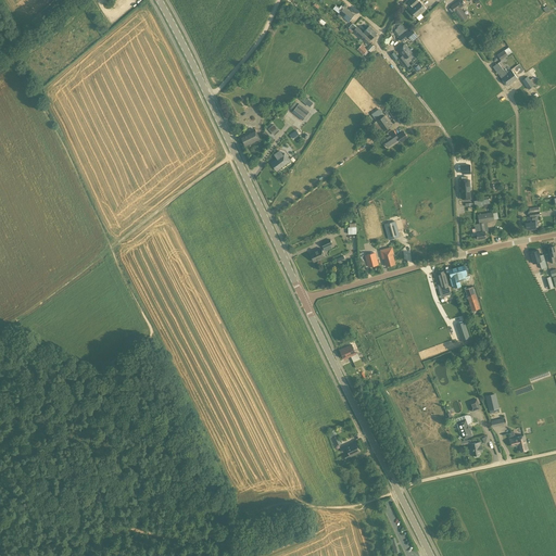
[(411,0),(408,2),(413,7),(409,10),(416,17),(426,9),(419,1),(417,0),(411,0)]
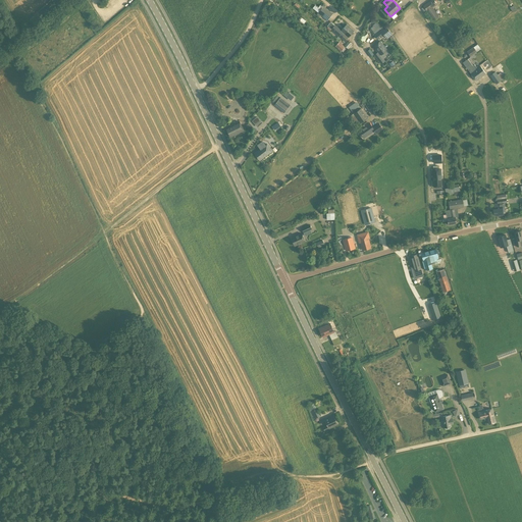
[(426,9),(429,14),(433,19),(437,16),(432,7),(436,4),(433,0),(430,0),(423,5),(424,6),(422,8),(424,11),(426,9)]
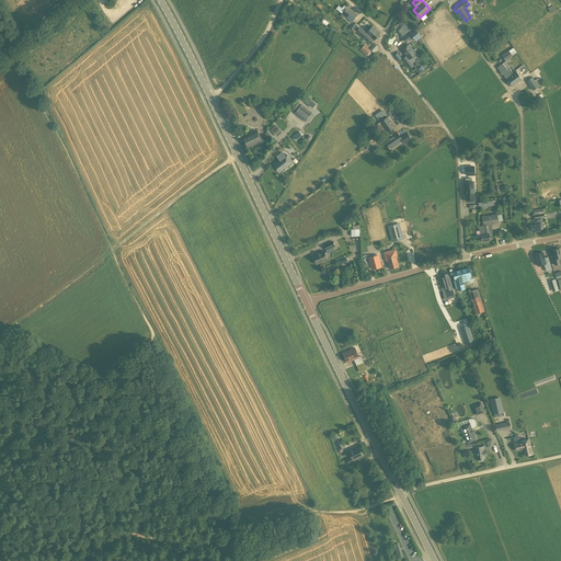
[(344,18),(345,16),(352,22),(358,15),(347,7),(344,6),(339,12),(341,14),(341,15),(344,18)]
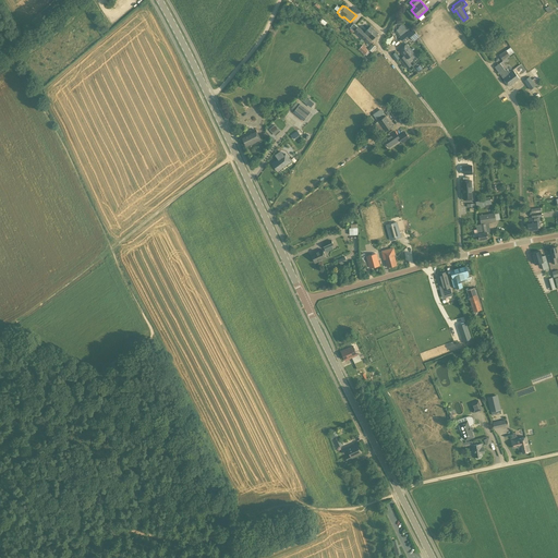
[(364,33),(358,27),(354,24),(350,28),(352,31),(352,32),(353,34),(354,32),(368,45),(378,33),(371,25),(364,33)]
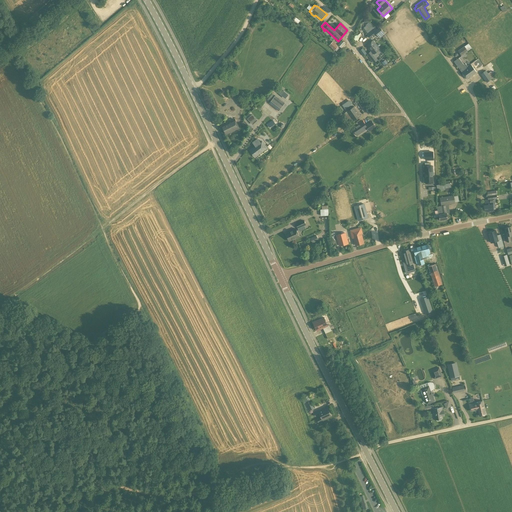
[(376,29),(375,27),(373,29),(366,34),(369,37),(371,37),(376,33),(380,38),(384,35),(385,33),(379,27),(376,29)]
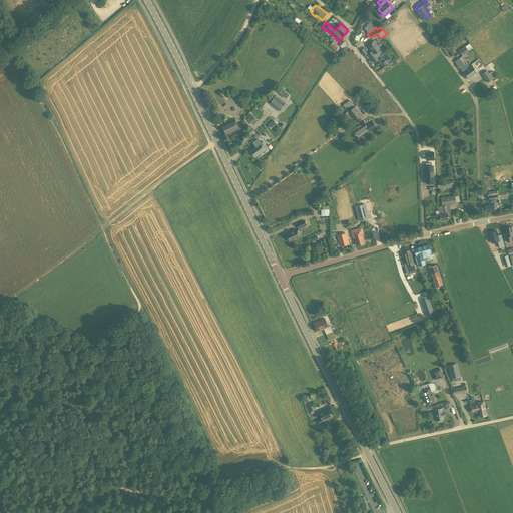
[(383,52),(380,49),(376,42),(374,40),(367,46),(372,52),(368,54),(373,60),(379,55),(383,52)]
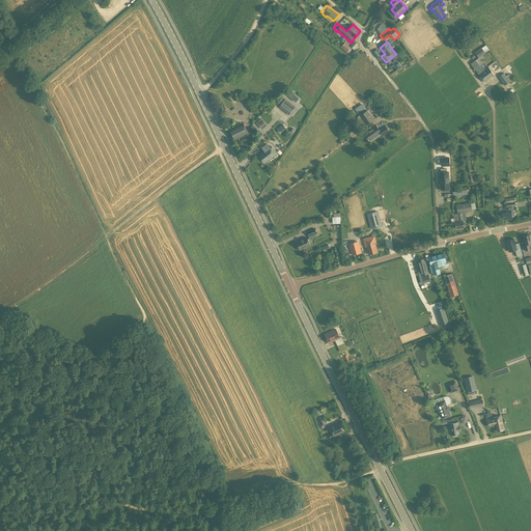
[(341,48),(346,52),(351,49),(345,44),(341,48)]
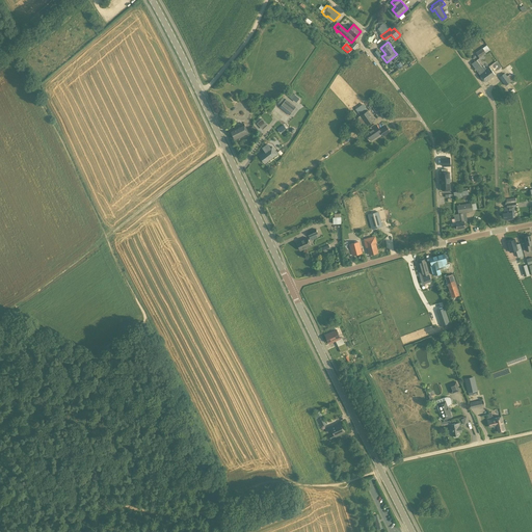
[(476,53),(479,58),(484,55),(490,50),(486,45),(482,48),(476,53)]
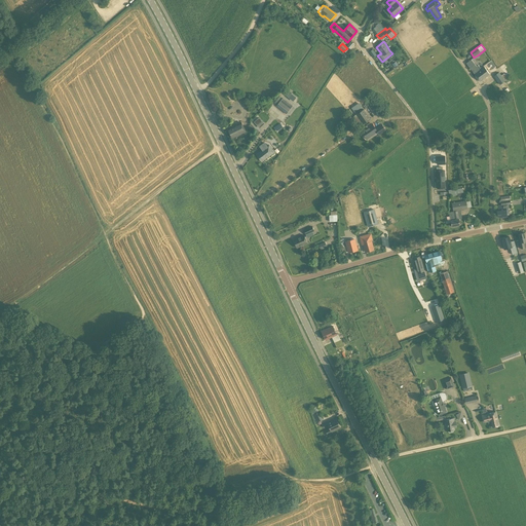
[(478,66),(477,67),(472,60),(466,63),(474,74),(479,70),(480,69),(478,66)]
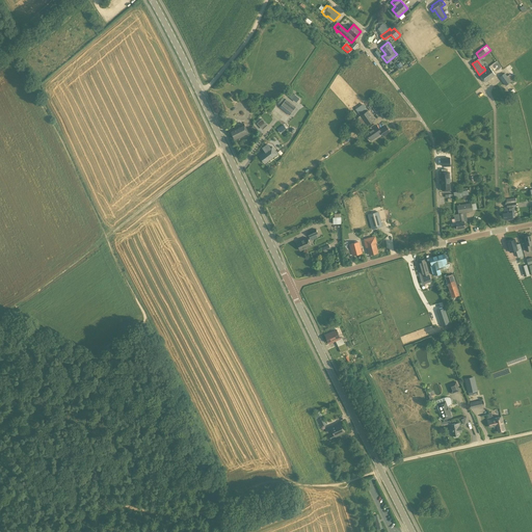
[(489,68),(484,71),(479,75),(485,82),(495,75),(489,68)]
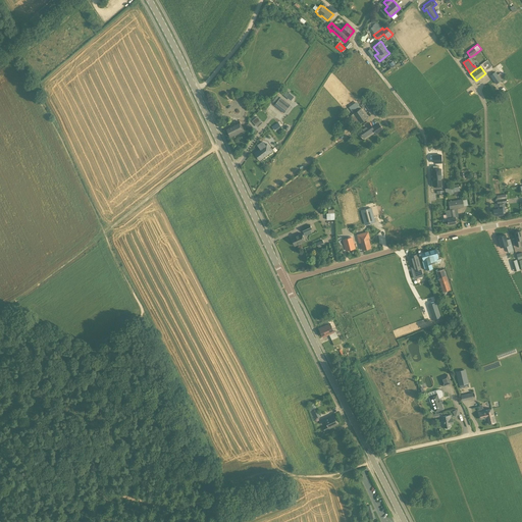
[(494,71),(489,75),(497,85),(502,81),(494,71)]
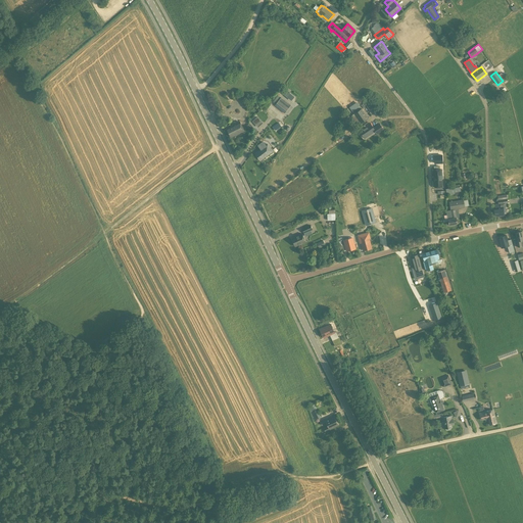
[(290,100),(293,96),(285,90),(282,94),(290,100)]
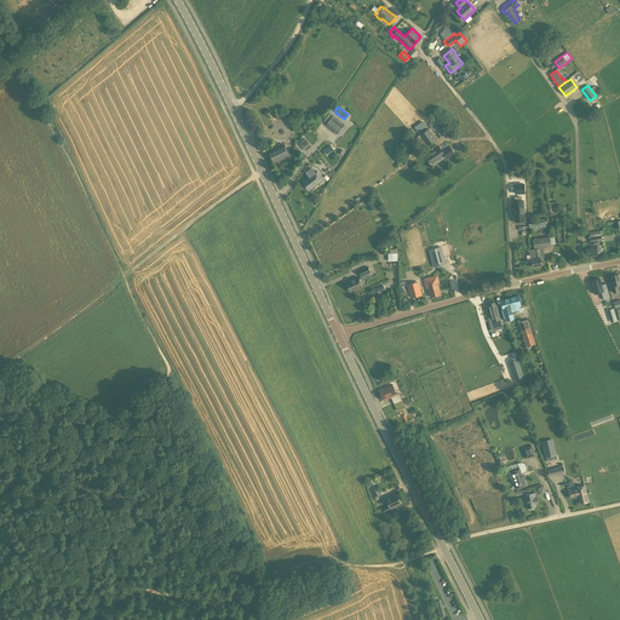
[(333,116),(326,126),(337,135),(342,128),(340,127),(343,124),(333,116)]
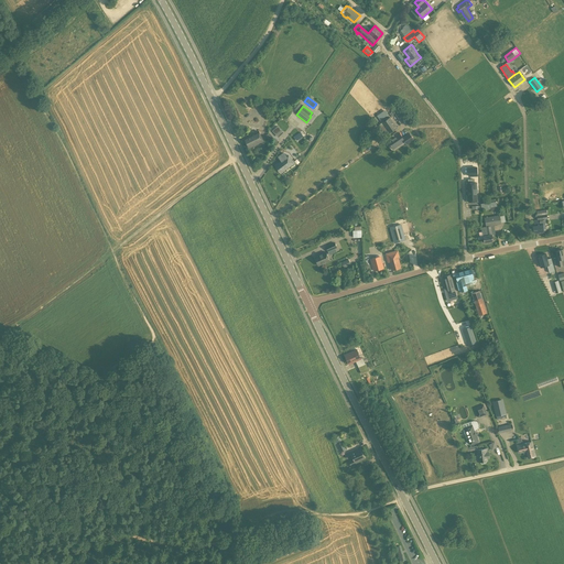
[(398,107),(392,111),(398,119),(403,115),(398,107)]
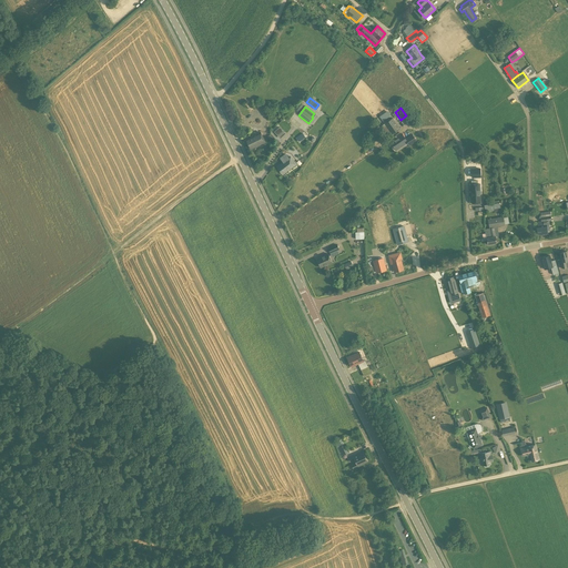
[(401,129),(393,118),(384,124),(392,134),(401,129)]
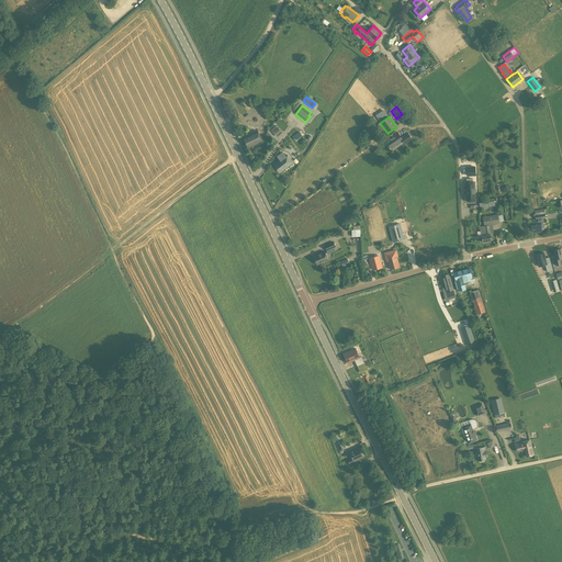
[(277,136),(281,132),(276,125),(270,130),(277,136)]
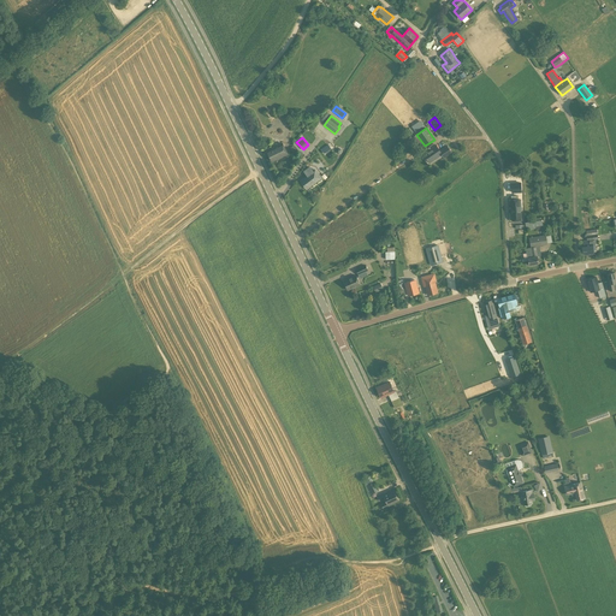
[(272,161),(288,154),(283,143),(267,152),(272,161)]
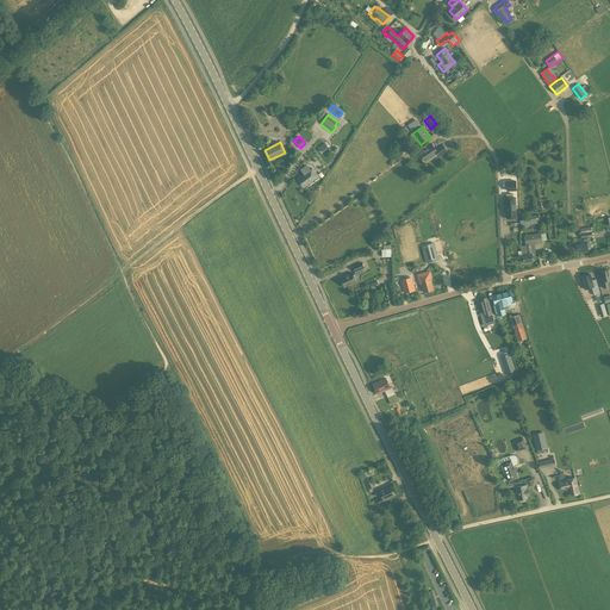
[(442,143),(435,149),(431,143),(427,147),(427,148),(419,153),(421,154),(425,161),(436,153),(440,156),(447,151),(442,143)]
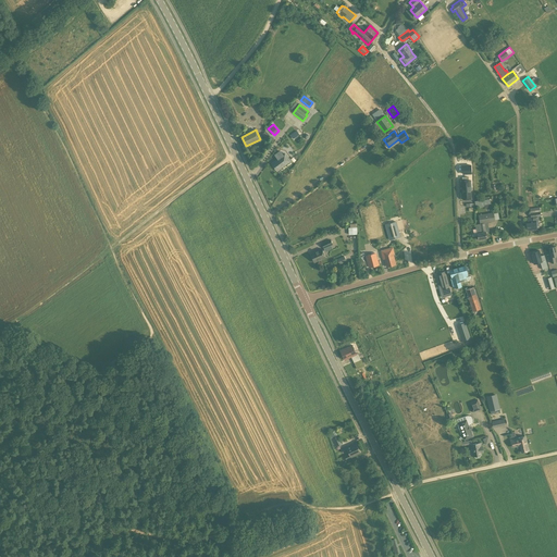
[(277,159),(272,163),(277,171),(291,161),(285,153),(283,155),(280,151),(275,155),(277,159)]
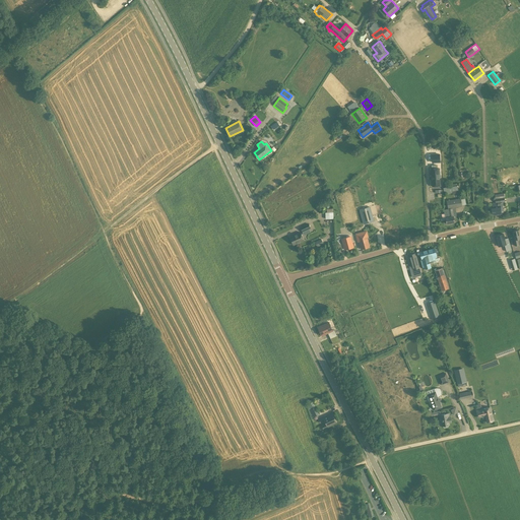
[(440,153),(432,154),(432,163),(441,163),(440,153)]
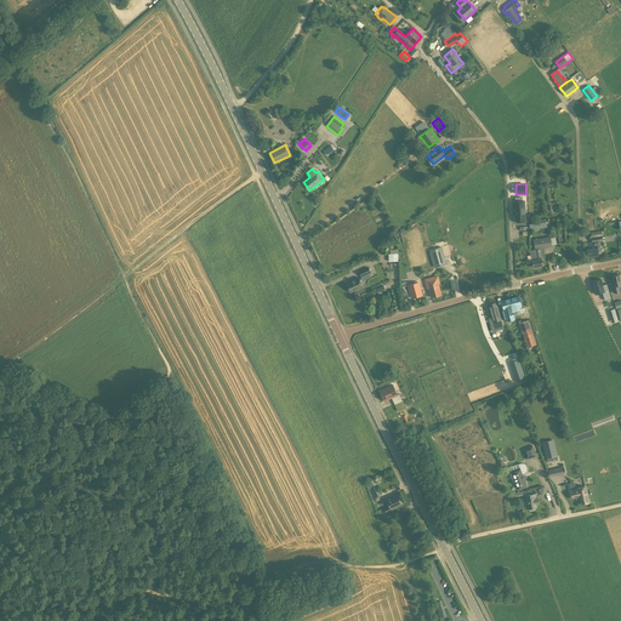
[(516,210),(516,211),(516,215),(517,222),(524,222),(524,211),(525,211),(524,201),(522,201),(522,198),(516,198),(516,201),(516,210)]
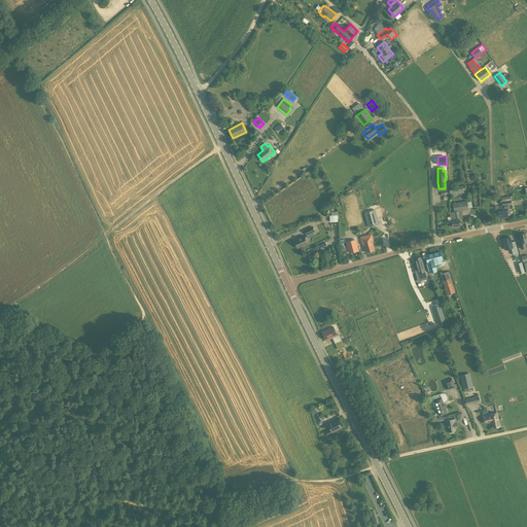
[(454,189),(449,190),(450,196),(454,195),(454,197),(458,196),(458,198),(459,197),(465,197),(464,195),(463,188),(456,189),(455,185),(453,186),(454,189)]
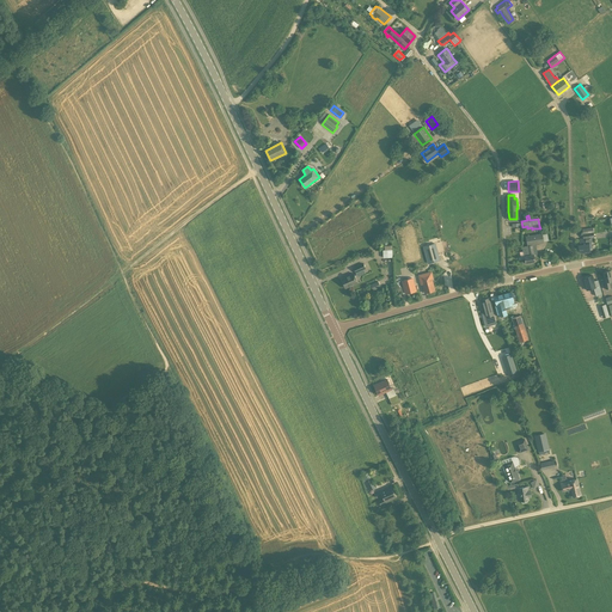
[(586,238),(594,237),(594,238),(611,236),(611,230),(593,233),(593,232),(582,234),(583,239),(579,239),(579,244),(577,244),(580,254),(591,252),(589,242),(586,243),(586,240),(586,238)]
